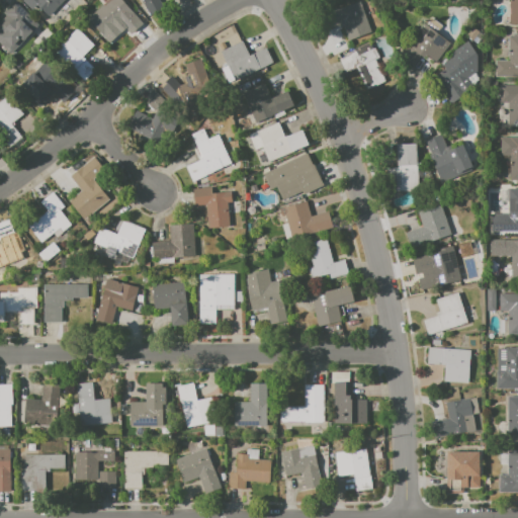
[(3,12),(14,0),(39,24),(11,54),(0,42),(0,37),(7,30),(5,28),(12,21),(3,12)]
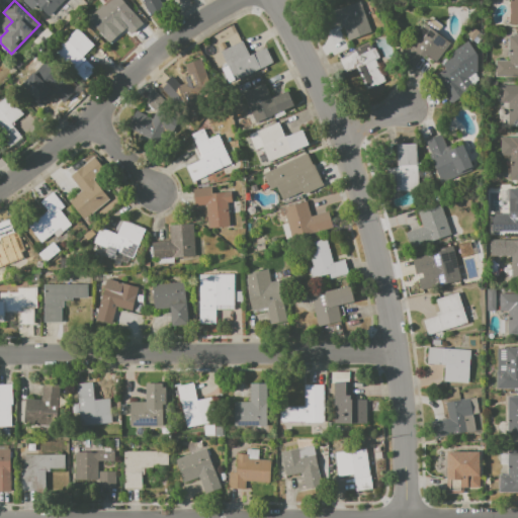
[(23,0),(63,0),(50,15),(36,3),(32,8),(23,0)]
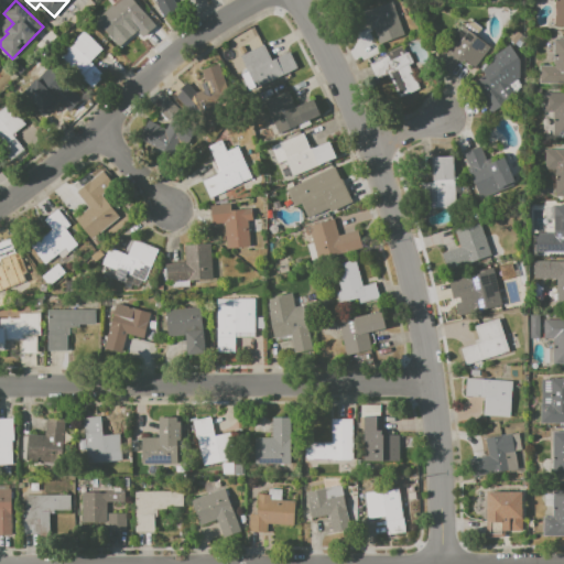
[(99,17),(119,40),(132,28),(142,39),(156,26),(133,0),(109,0),(114,4),(99,17)]
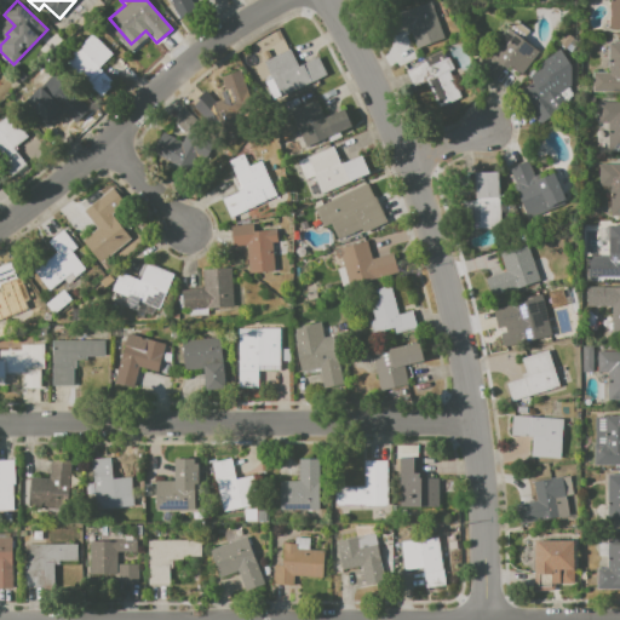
[(168,0),(191,0),(196,9),(178,18),(168,0)]
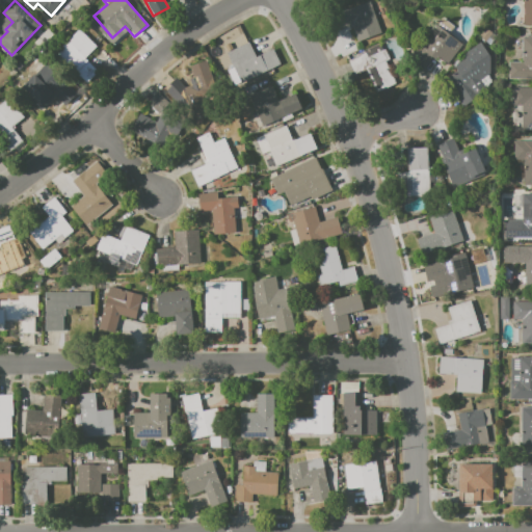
[(531,0),(531,24),(523,24),(523,0),(531,0)]
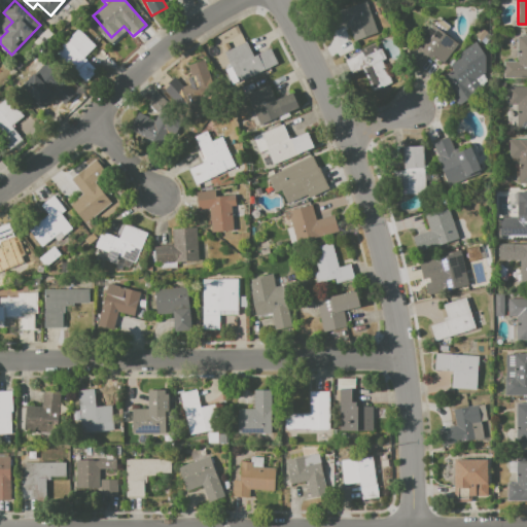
[(325,15),(366,1),(378,32),(354,40),(349,26),(331,32),(325,15)]
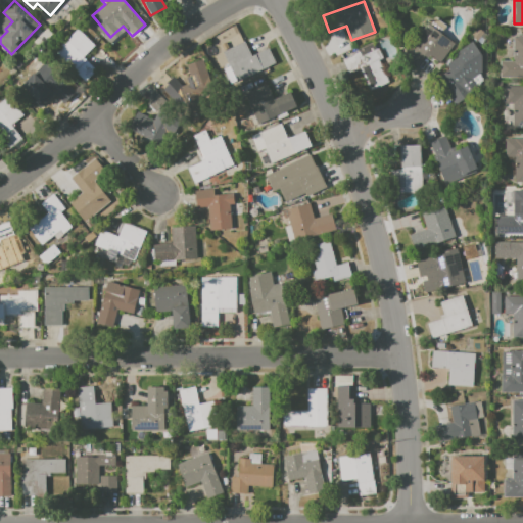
[(435,15),(447,25),(441,33),(456,43),(439,66),(424,56),(417,66),(405,57),(427,24),(429,25),(435,15)]
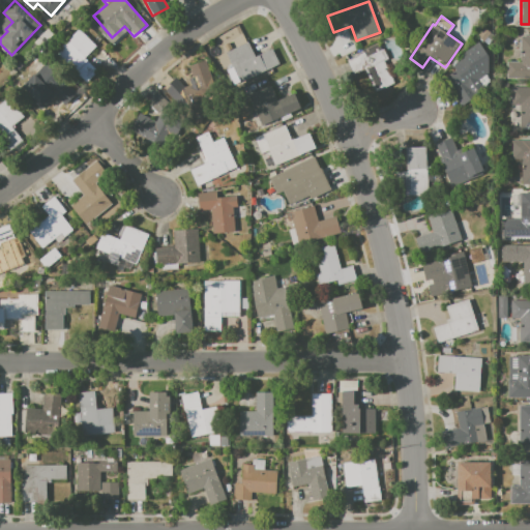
[(477,36),(483,27),(490,32),(483,41),(477,36)]
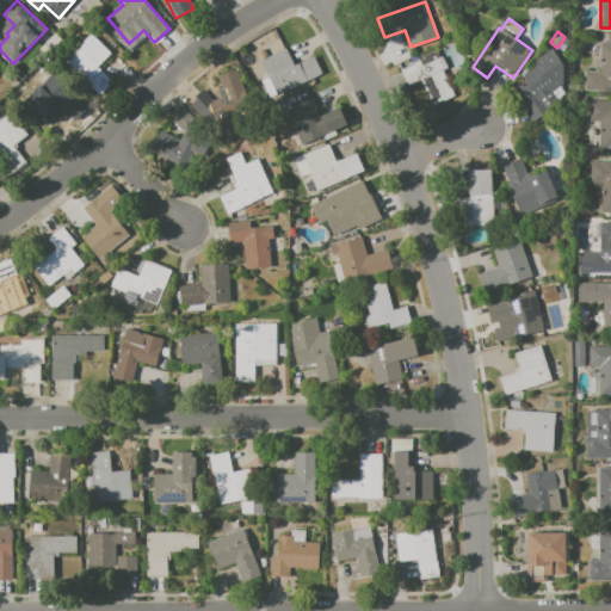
[(91,34),(111,53),(98,67),(113,81),(99,97),(63,61),(91,34)]
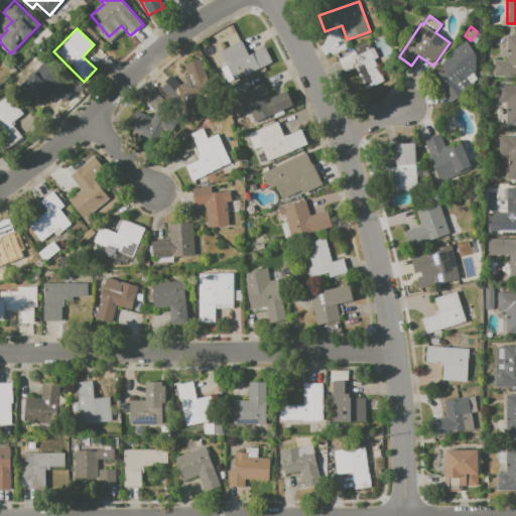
[(515,34),(515,76),(494,76),(494,59),(506,59),(506,49),(500,49),(500,37),(506,37),(506,34),(515,34)]
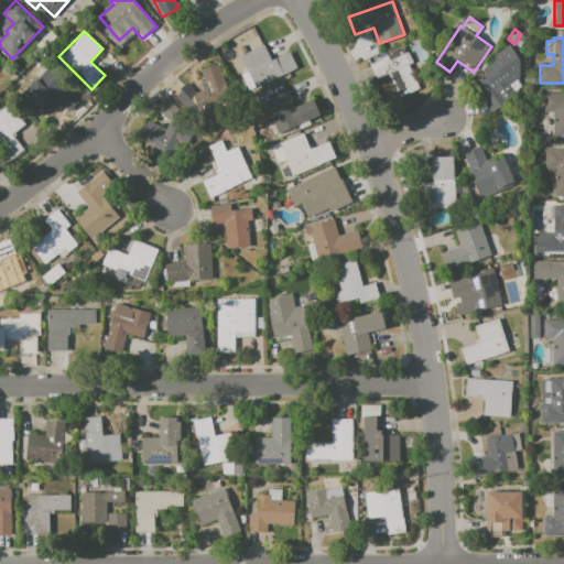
[(238,56),(264,44),(272,60),(289,52),(297,67),(255,88),(238,56)]
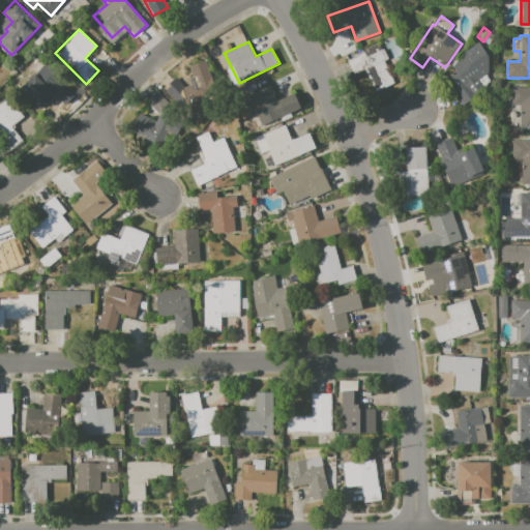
[(376,91),(365,68),(354,74),(347,60),(363,52),(362,49),(378,41),(382,49),(384,48),(388,58),(384,61),(394,82),(376,91)]
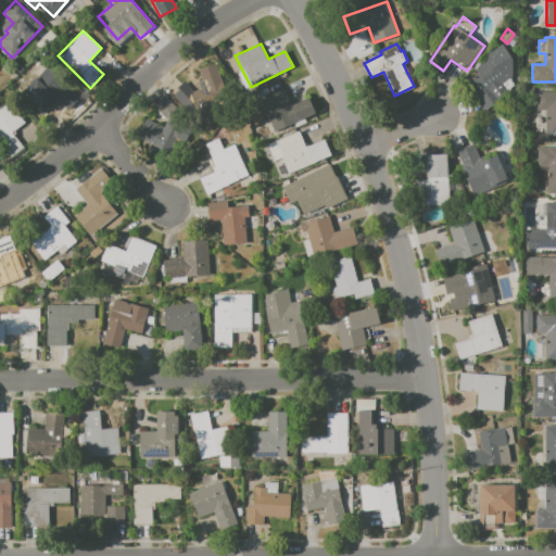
[(479,68),(481,73),(497,61),(509,77),(492,90),(498,100),(484,110),(463,80),(479,68)]
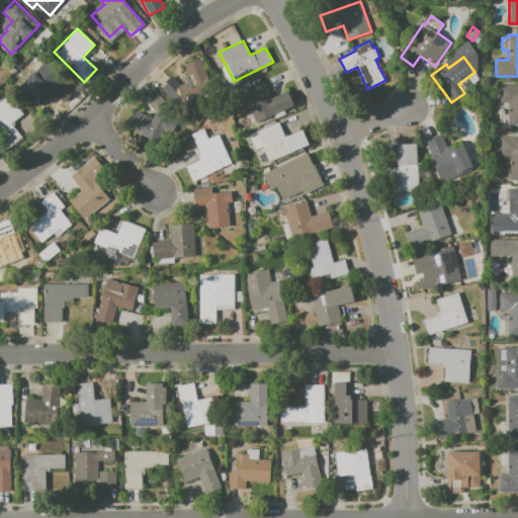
[(174,87),(191,81),(185,64),(202,59),(210,82),(192,89),(202,118),(186,123),(174,87)]
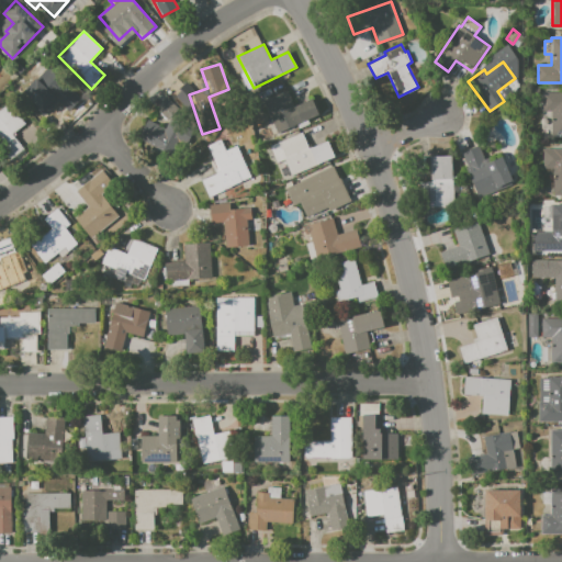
[(23,92),(49,66),(81,98),(68,112),(55,99),(42,111),(23,92)]
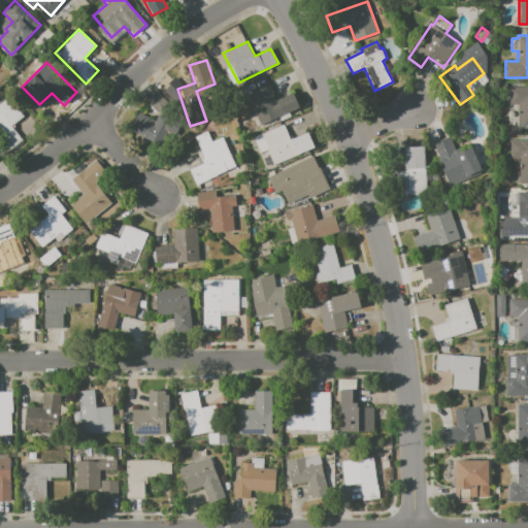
[(248,95),(269,85),(276,99),(293,92),(300,108),(261,126),(248,95)]
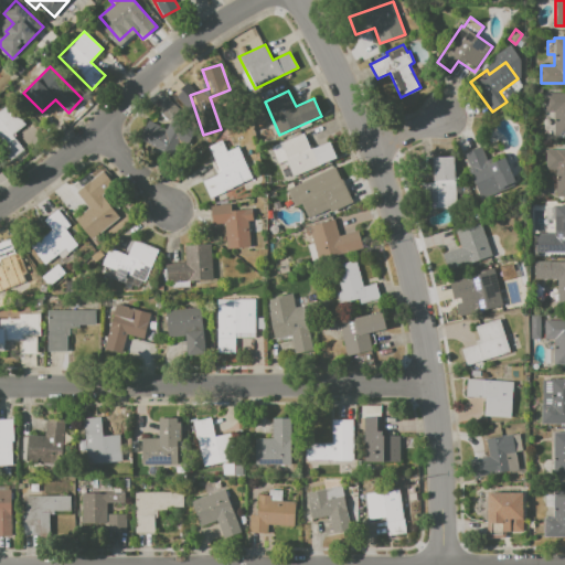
[(545,110),(545,93),(564,93),(564,138),(554,138),(554,110),(545,110)]
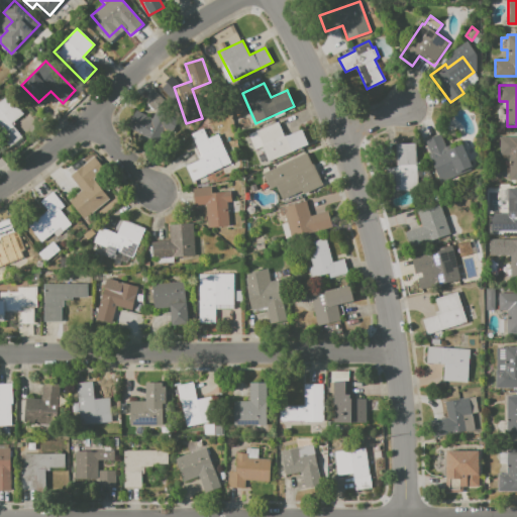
[(142,99),(153,110),(165,100),(152,89),(142,99)]
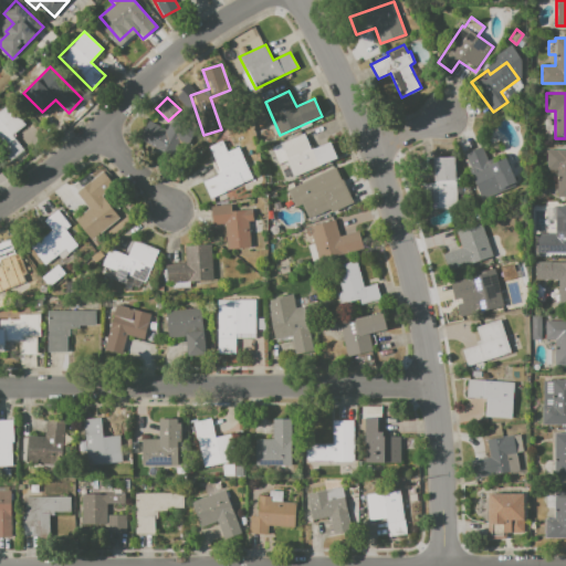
[(0,149),(0,111),(9,104),(25,124),(17,132),(19,134),(14,137),(24,150),(10,163),(0,149)]
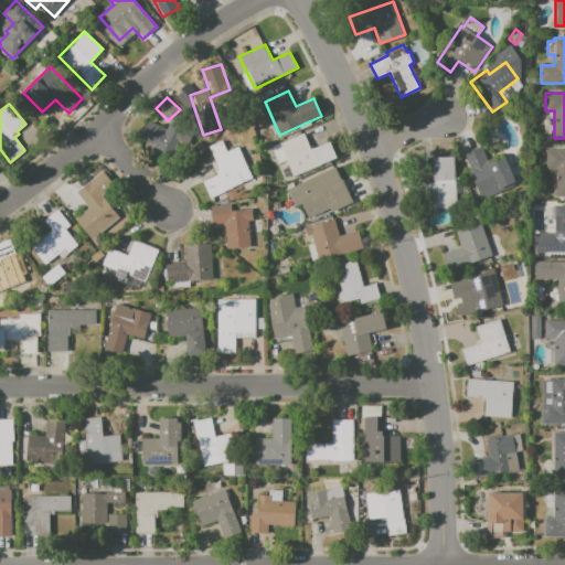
[(139,139),(148,120),(172,131),(163,151),(139,139)]
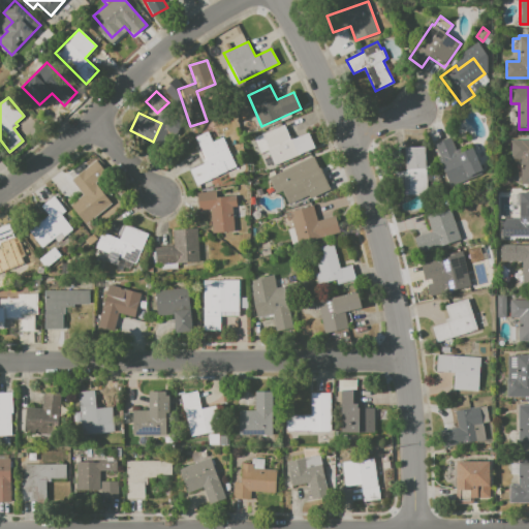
[(253,138),(284,125),(289,136),(291,135),(293,138),(309,132),(315,148),(266,168),(253,138)]
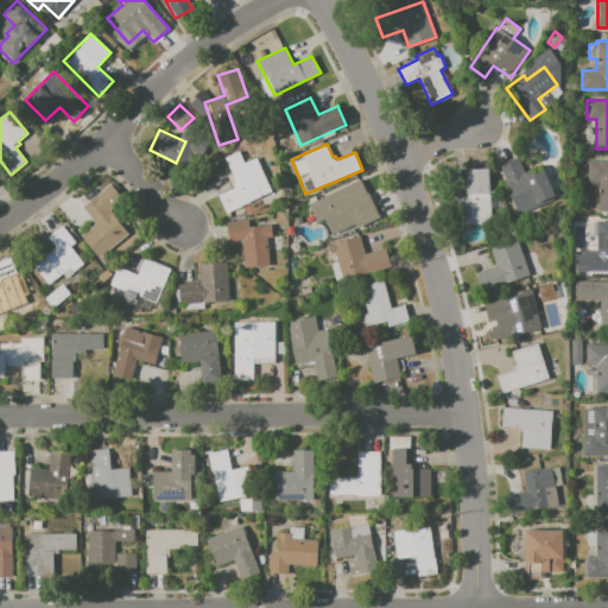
[(225,158),(239,151),(244,163),(255,157),(272,191),(226,213),(217,195),(238,185),(225,158)]
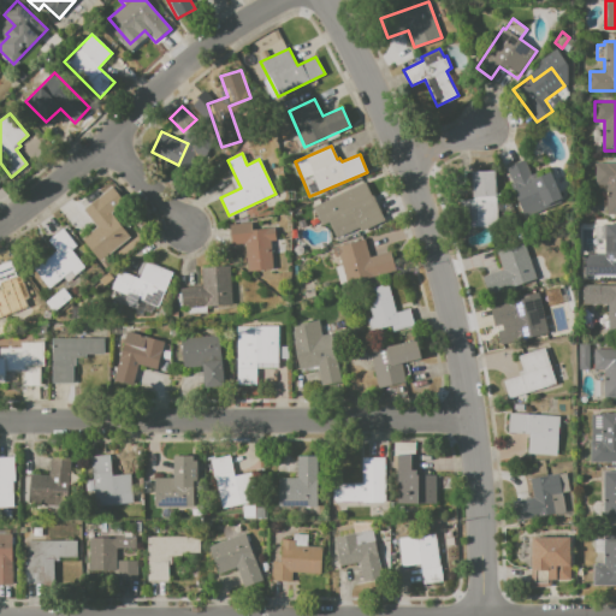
[(507,167),(525,160),(532,178),(550,171),(563,202),(525,219),(510,185),(513,184),(507,167)]
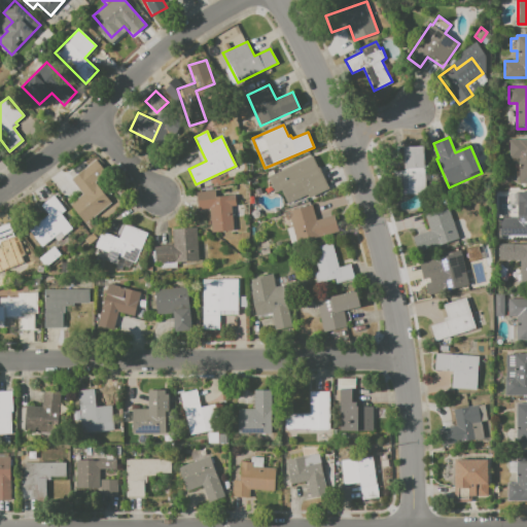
[(510,157),(510,139),(526,139),(526,183),(518,183),(519,157),(510,157)]
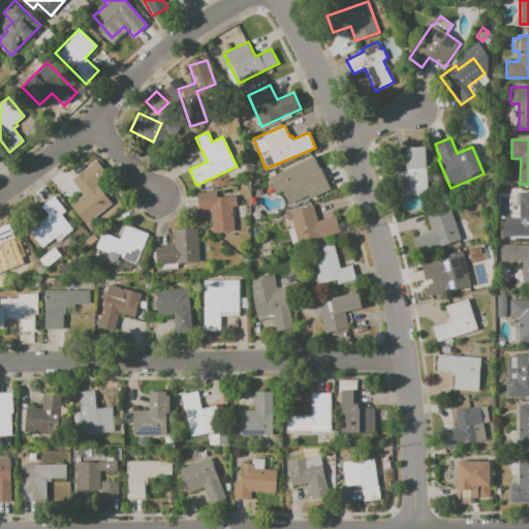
[(393,172),(405,170),(405,147),(426,147),(427,193),(393,194),(393,172)]
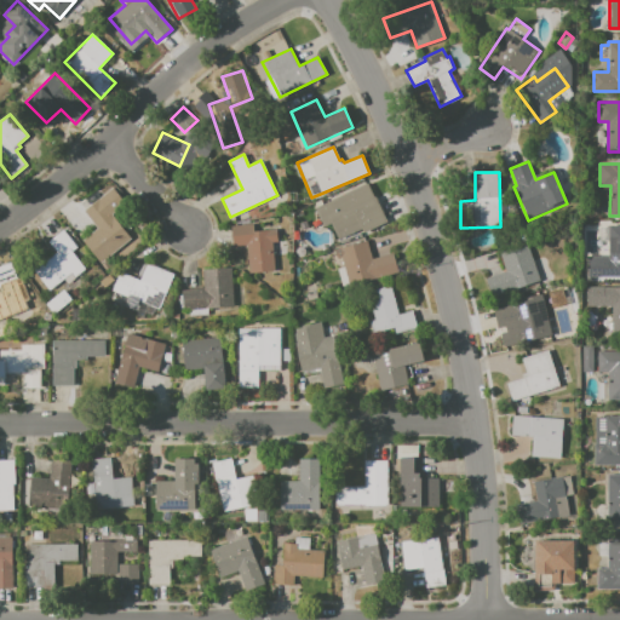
[(315,208),(367,183),(386,223),(363,234),(362,229),(339,240),(331,224),(325,227),(315,208)]
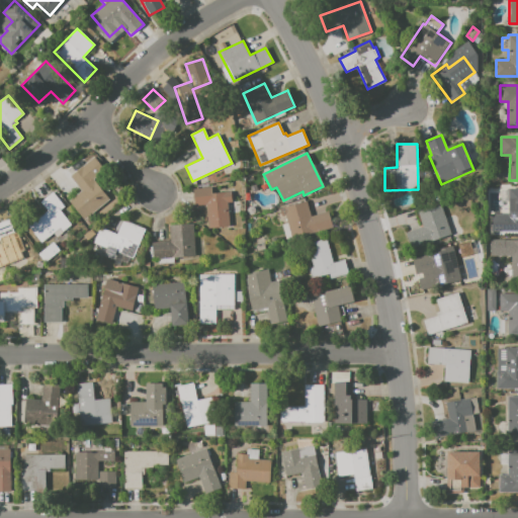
[(70,177),(95,157),(105,170),(94,179),(109,198),(82,221),(76,212),(77,211),(69,200),(81,190),(70,177)]
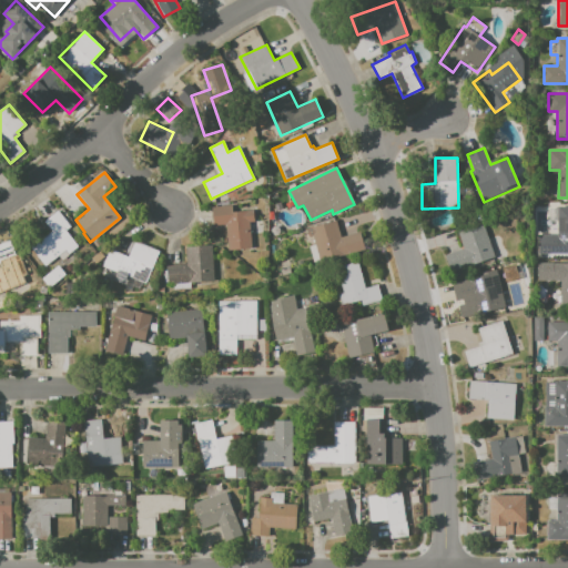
[(212,208),(232,205),(232,212),(253,210),(254,221),(250,222),(252,247),(227,250),(225,223),(214,224),(212,208)]
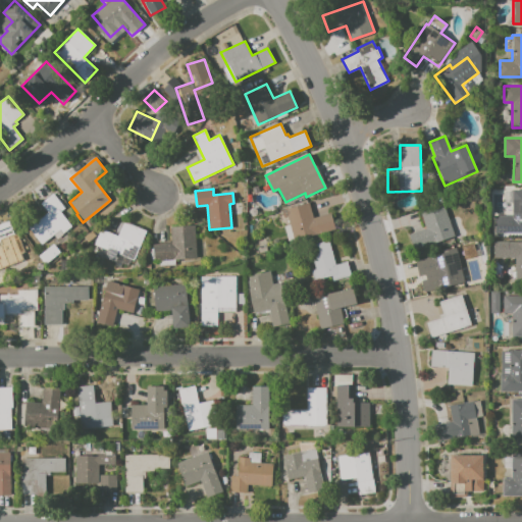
[(512,192),(521,192),(521,232),(493,232),(493,215),(512,215),(512,192)]
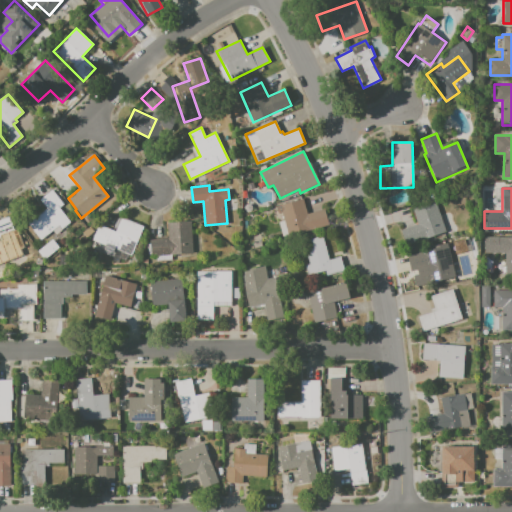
[(40,199),(52,189),(64,204),(59,207),(71,222),(61,229),(59,226),(40,240),(27,223),(46,208),(40,199)]
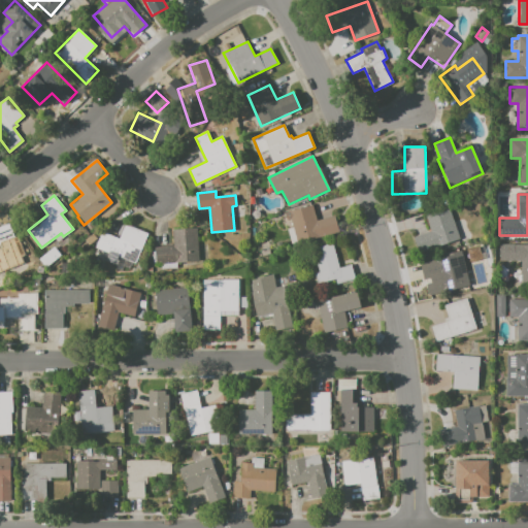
[(284,211),(312,204),(317,220),(335,216),(339,233),(298,244),(291,220),(286,222),(284,211)]
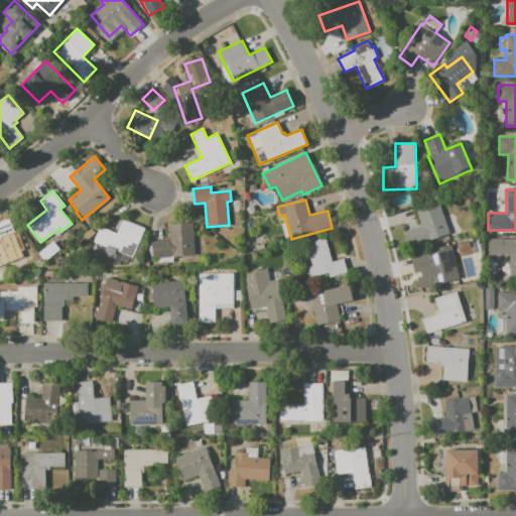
[(416,211),(438,203),(449,233),(410,247),(404,232),(421,226),(416,211)]
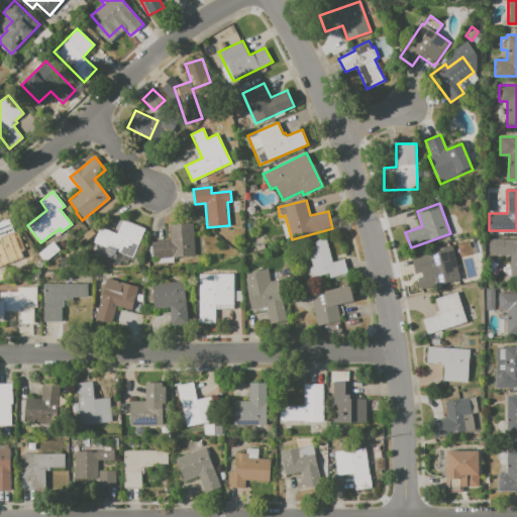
[(123,218),(144,228),(138,242),(143,244),(137,261),(117,251),(114,260),(90,249),(106,213),(122,220),(123,218)]
